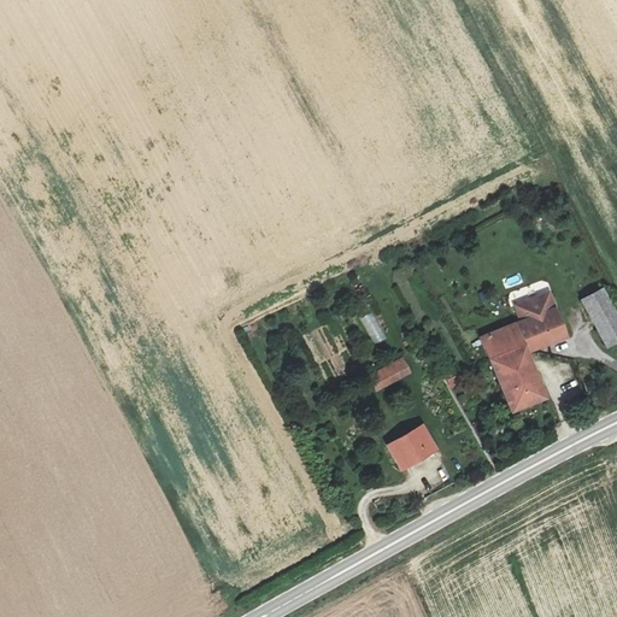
[(616,312),(604,288),(583,300),(609,346),(616,341),(616,312)]
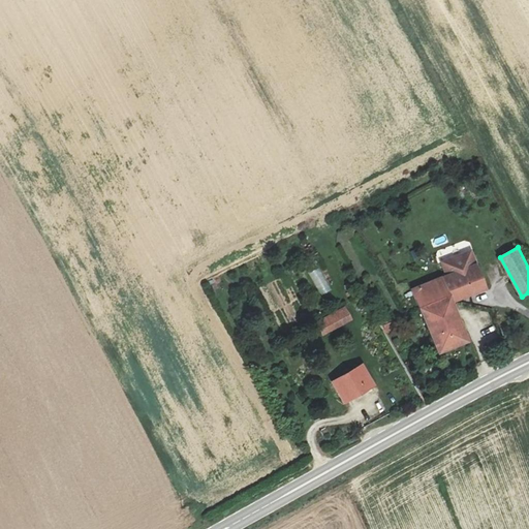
[(487,291),(470,252),(433,266),(439,282),(448,278),(454,293),(468,287),(472,298),(487,291)]
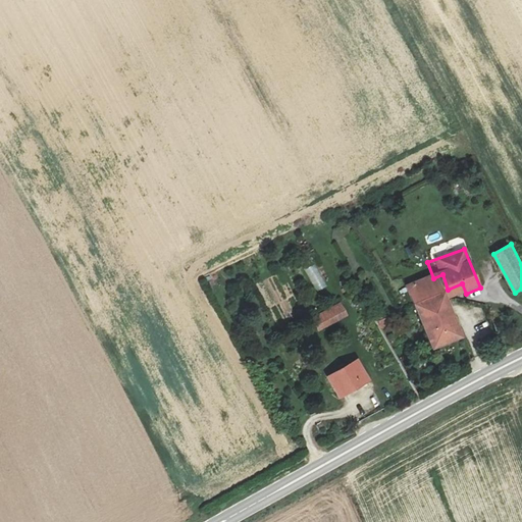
[(304,269),(316,292),(327,286),(315,263),(304,269)]
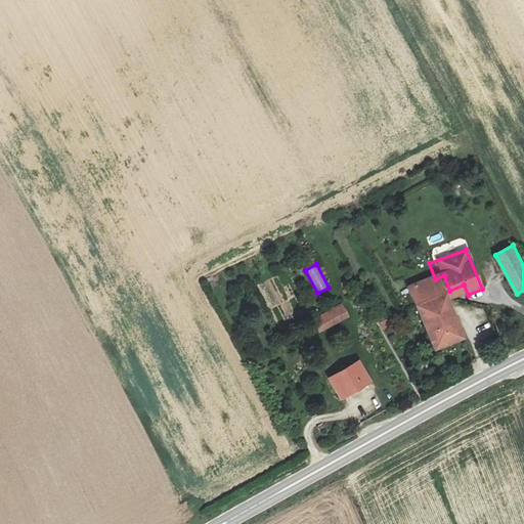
[(449,291),(444,275),(435,279),(409,289),(419,311),(447,301),(448,303),(468,295),(464,285),(449,291)]
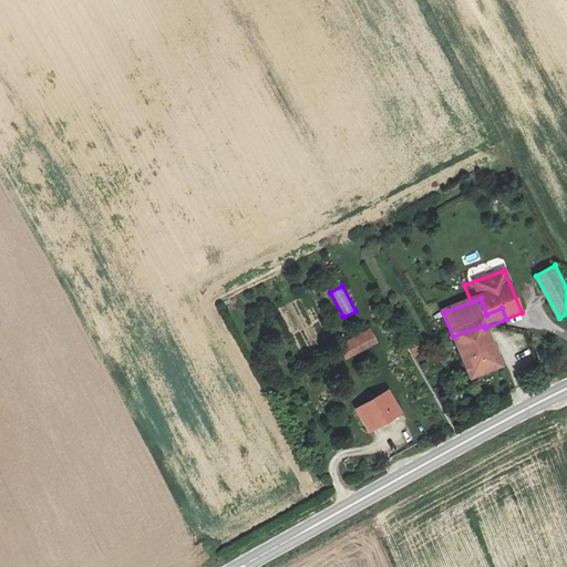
[(291,302),(280,308),(291,331),(302,326),(291,302)]
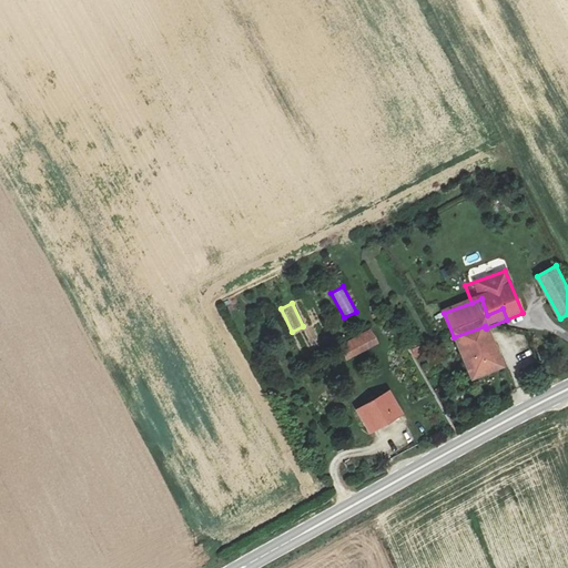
[(468,367),(475,382),(504,368),(486,328),(485,326),(454,337),(468,367)]
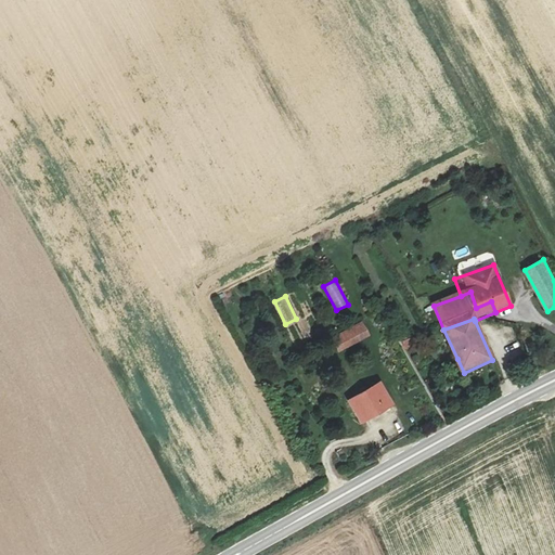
[(332,337),(338,351),(370,335),(362,321),(332,337)]
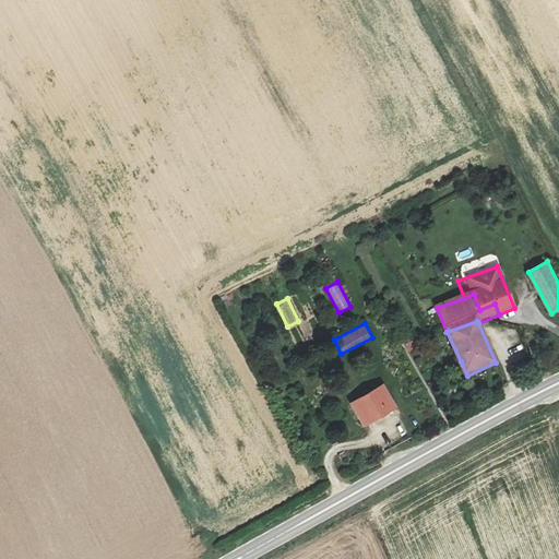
[(413,341),(404,345),(408,353),(416,349),(413,341)]
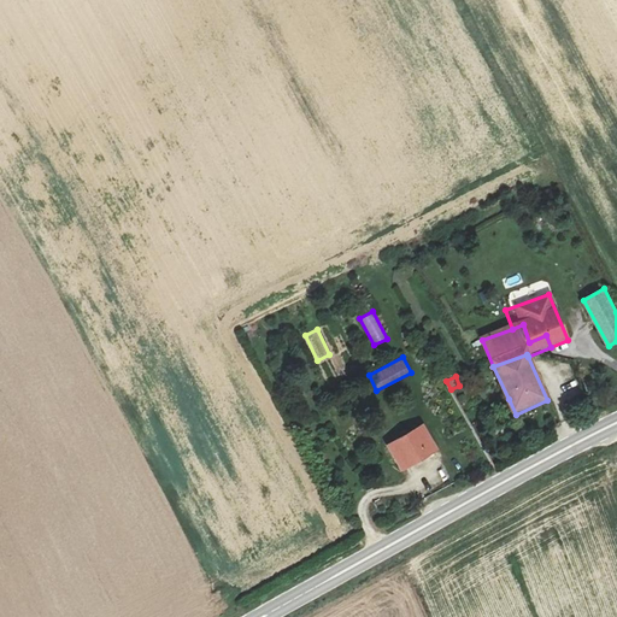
[(425,428),(391,448),(404,471),(439,452),(425,428)]
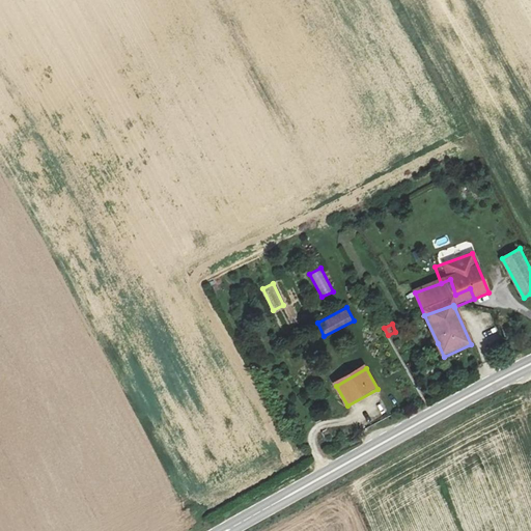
All buildings are outlined.
